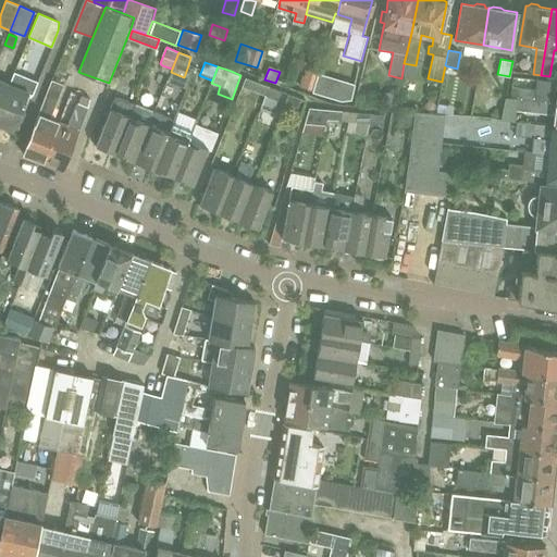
[(305,69),(299,86),(313,90),(319,73),(305,69)]
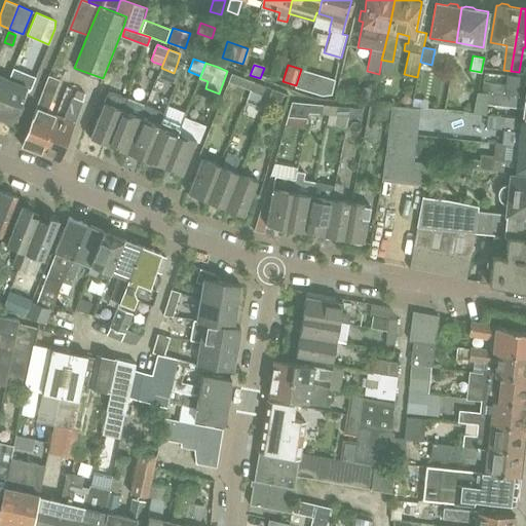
[(14,69),(9,79),(0,103),(0,117),(13,123),(27,88),(30,89),(35,77),(14,69)]
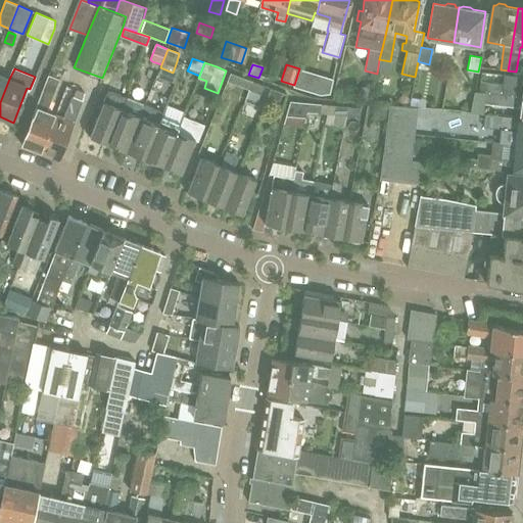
[(252,81),(241,77),(229,73),(226,81),(238,85),(249,89),(252,81)]
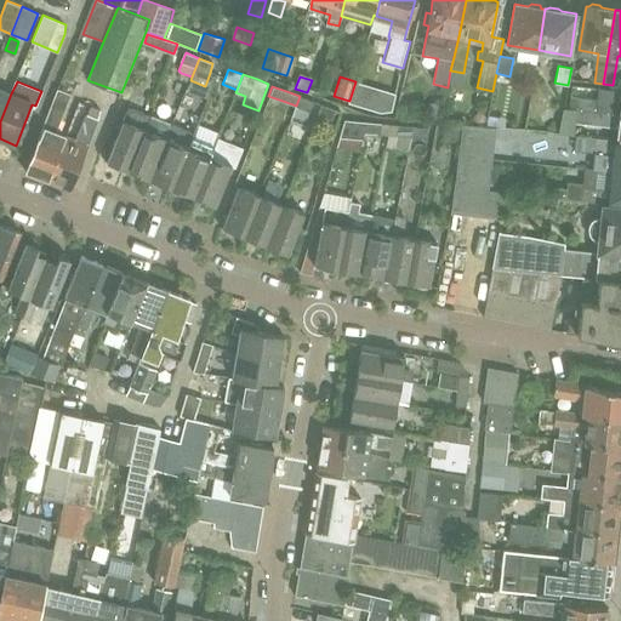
[(394,93),(374,87),(368,108),(380,112),(391,110),(394,93)]
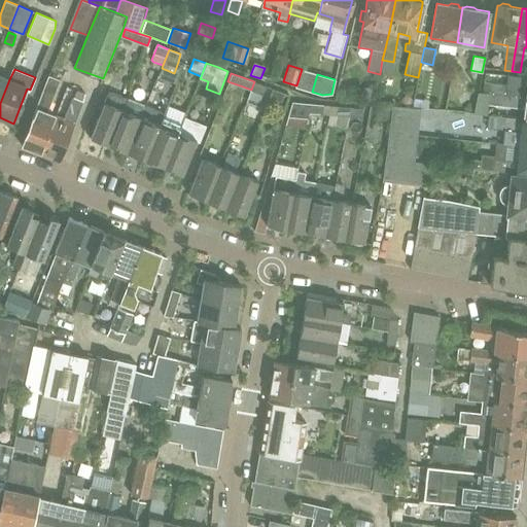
[(0,103),(9,79),(0,75),(0,103)]
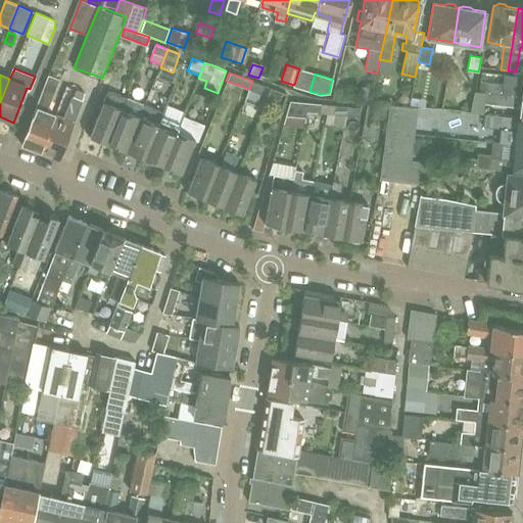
[(485,82),(484,92),(496,93),(522,95),(522,75),(522,85),(497,83),(485,82)]
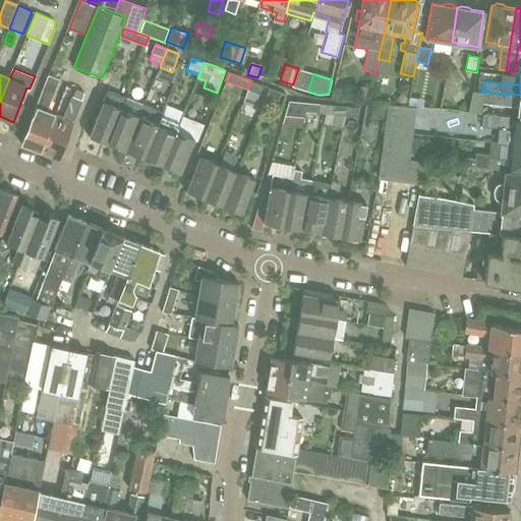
[(21,142),(40,151),(54,115),(47,112),(60,79),(48,75),(21,142)]
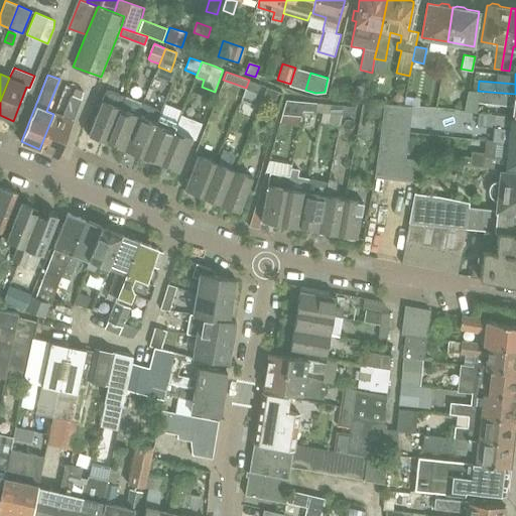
[(252,104),(256,92),(257,92),(260,84),(249,80),(246,88),(241,100),(252,104)]
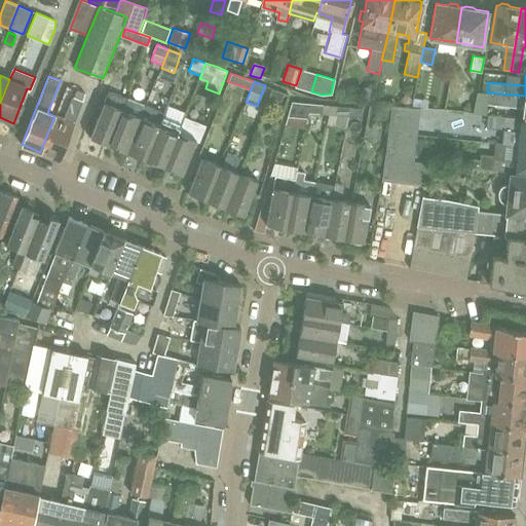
[(282,102),(285,94),(272,89),(269,97),(282,102)]
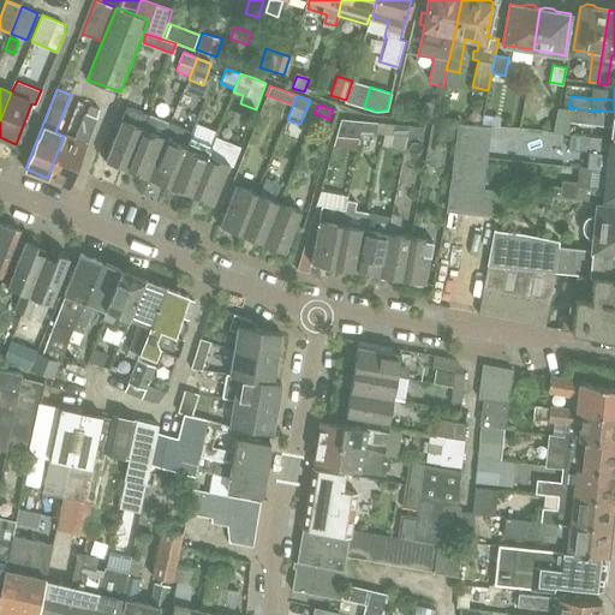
[(143,129),(148,114),(126,106),(109,147),(105,160),(120,166),(126,168),(143,129)]
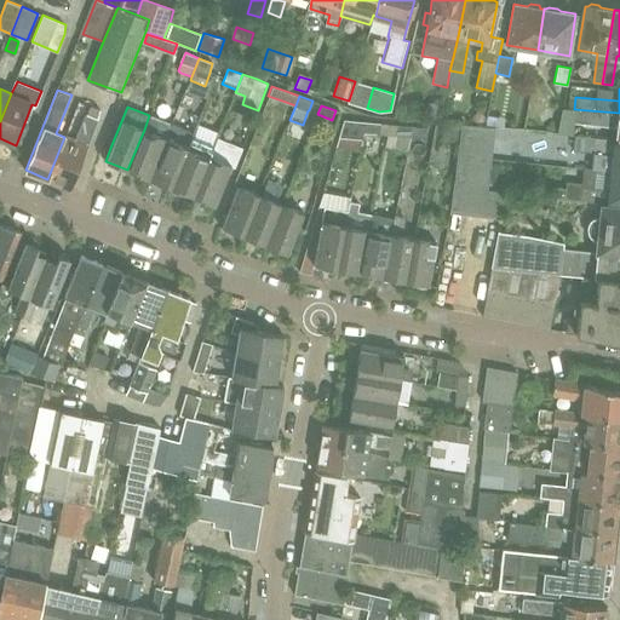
[(619,137),(619,113),(589,110),(574,109),(568,108),(562,108),(558,133),(573,136),(574,121),(616,125),(615,137),(619,137)]
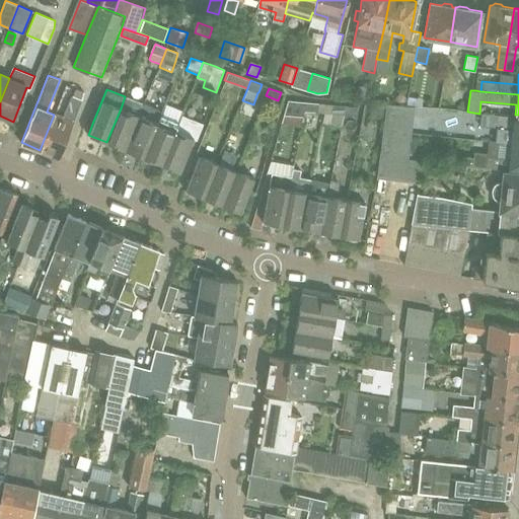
[(54,115),(40,150),(59,157),(81,100),(72,96),(63,118),(54,115)]
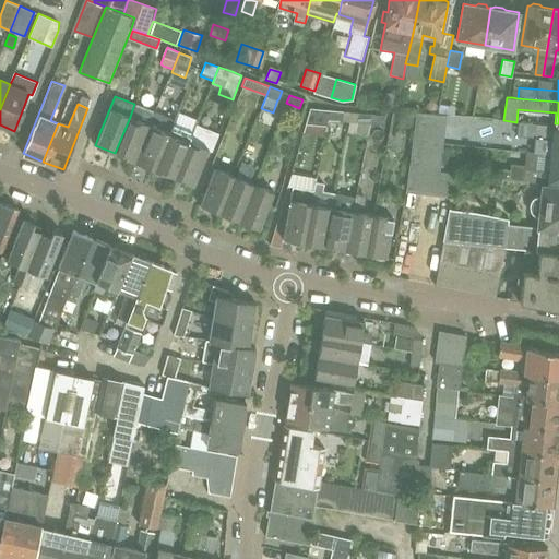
[(154,111),(134,104),(130,117),(115,153),(125,157),(134,162),(150,125),(154,111)]
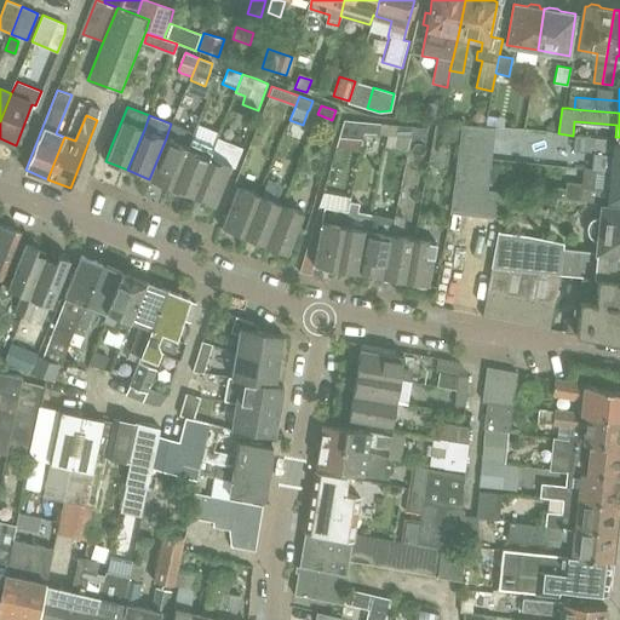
[(365,127),(366,122),(350,121),(343,121),(338,138),(363,139),(365,133),(365,127)]
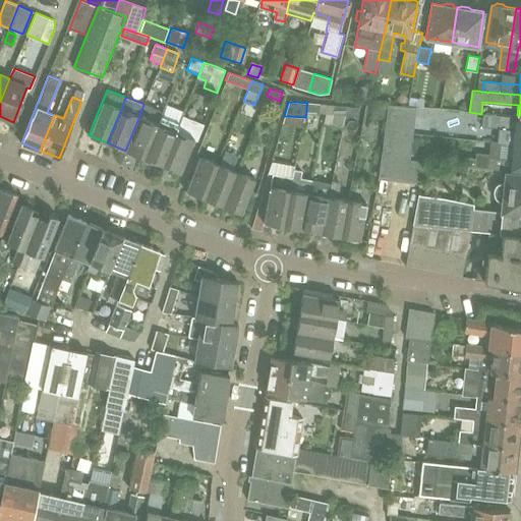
[(326,114),(327,105),(320,104),(307,103),(306,107),(306,112),(320,113),(326,114)]
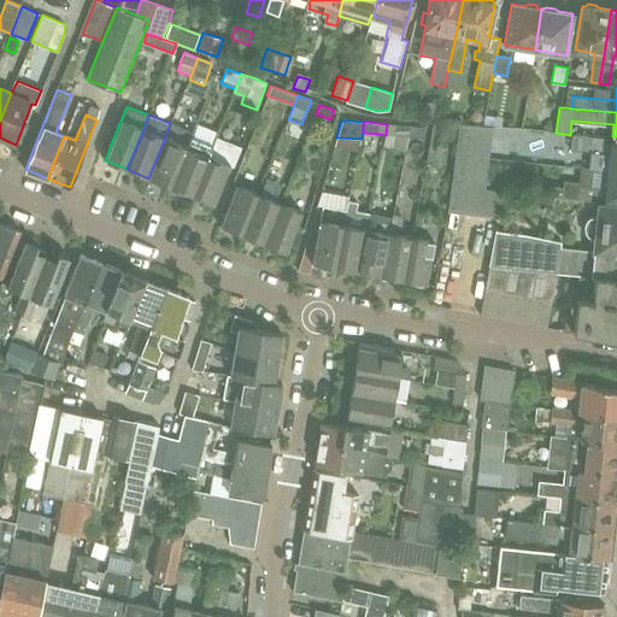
[(148,178),(170,187),(192,133),(170,123),(165,137),(148,178)]
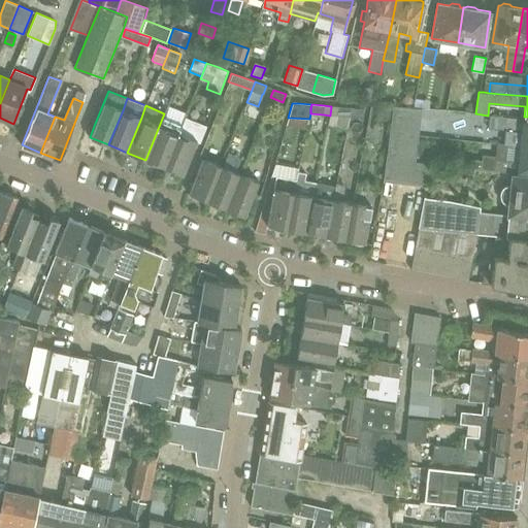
[(167,105),(164,113),(145,160),(151,162),(164,167),(177,132),(185,117),(186,112),(167,105)]
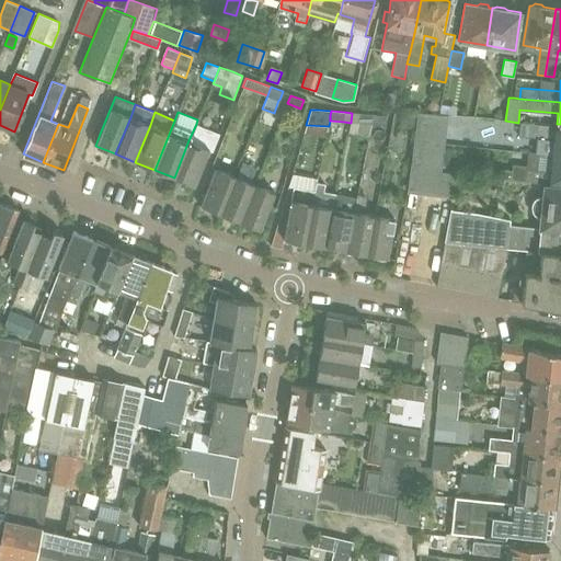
[(439,172),(445,137),(447,116),(438,115),(416,112),(416,115),(415,125),(415,134),(408,191),(437,195),(455,197),(458,174),(439,172)]
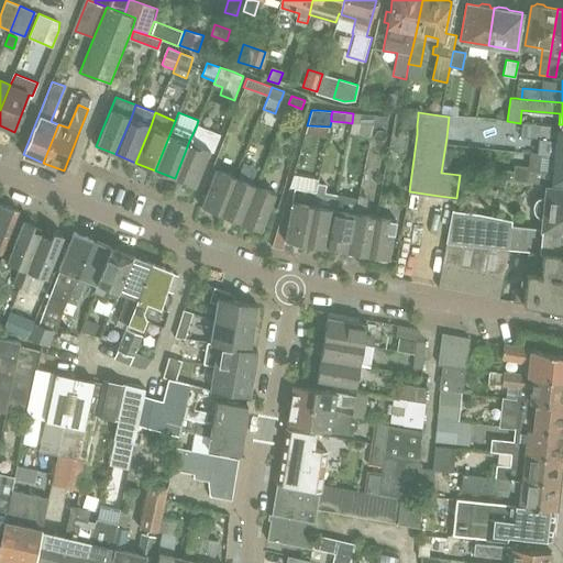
[(374,116),(361,114),(360,124),(373,125),(374,116)]
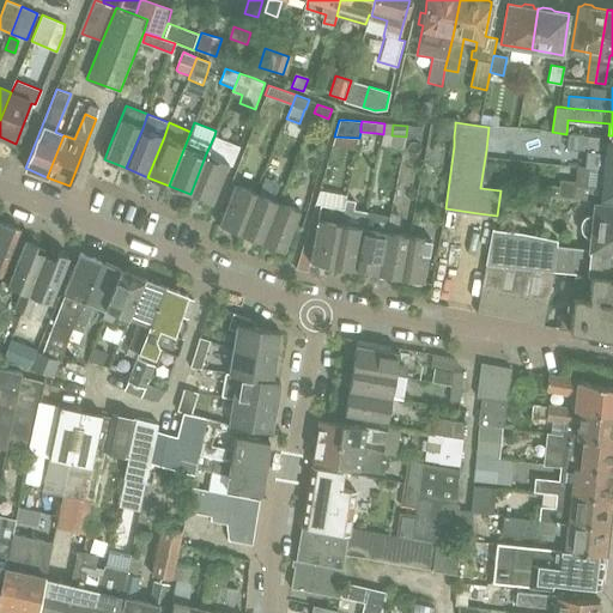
[(439,134),(454,137),(455,126),(439,125),(439,134)]
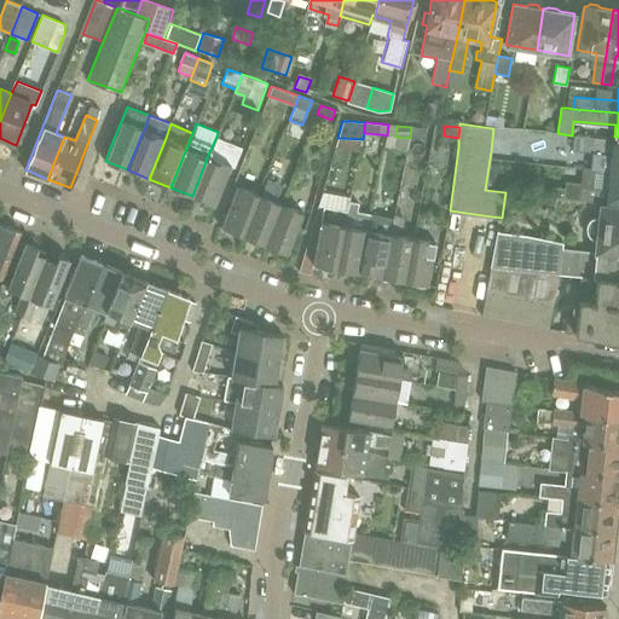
[(426,139),(427,128),(411,127),(410,138),(426,139)]
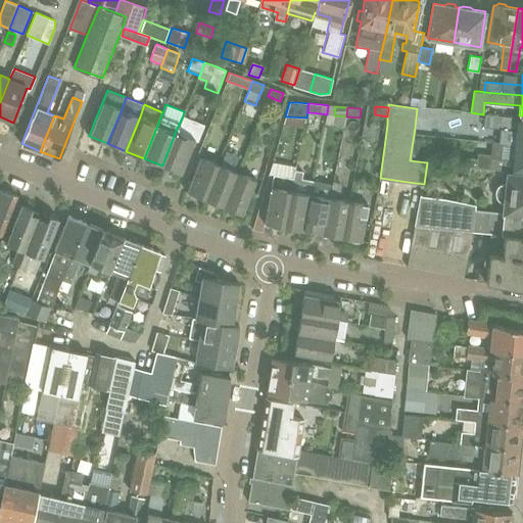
[(522,121),(519,121),(512,120),(512,117),(502,115),(485,114),(484,123),(483,128),(500,129),(498,143),(522,145),(522,121)]
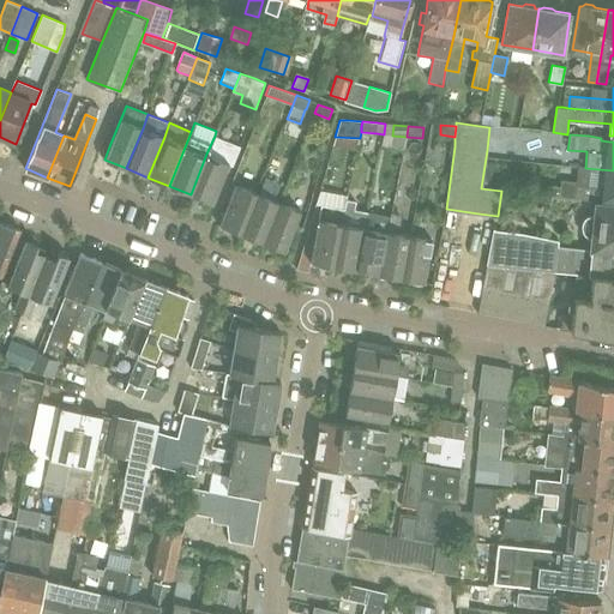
[(242,146),(215,136),(206,154),(191,194),(197,197),(212,203),(224,174),(228,163),(235,166),(242,146)]
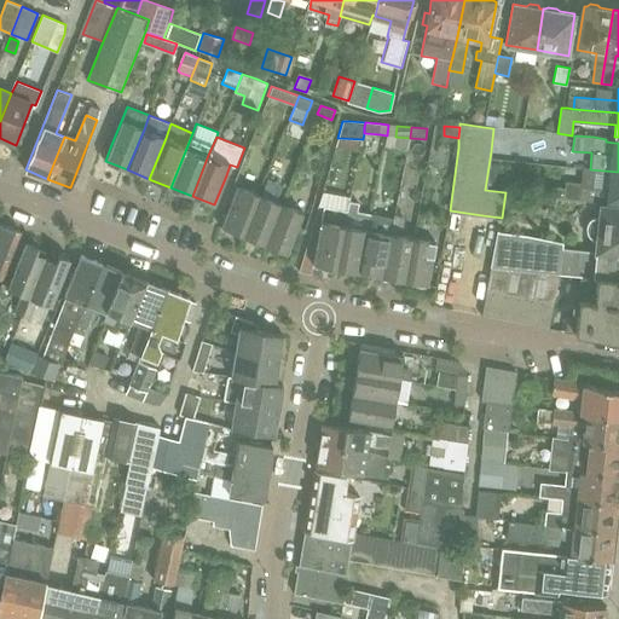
[(607,200),(618,201),(618,172),(590,169),(582,169),(580,184),(565,181),(565,189),(554,187),(553,197),(583,201),(599,202),(600,189),(608,190),(607,200)]
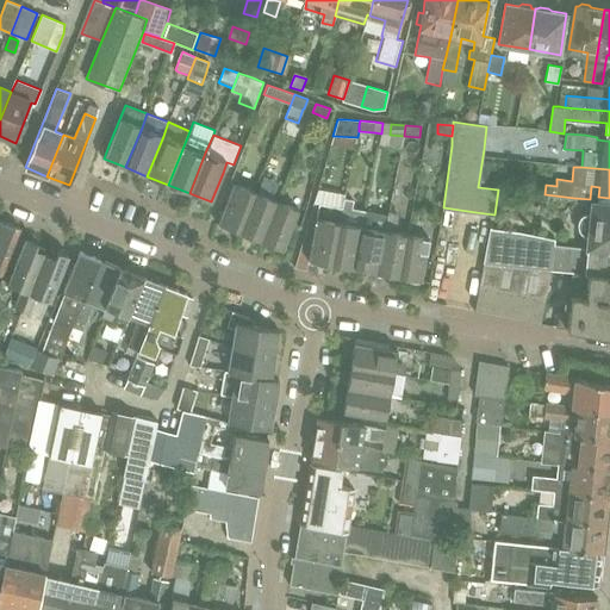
[(240,232),(255,192),(234,184),(217,224),(240,232)]
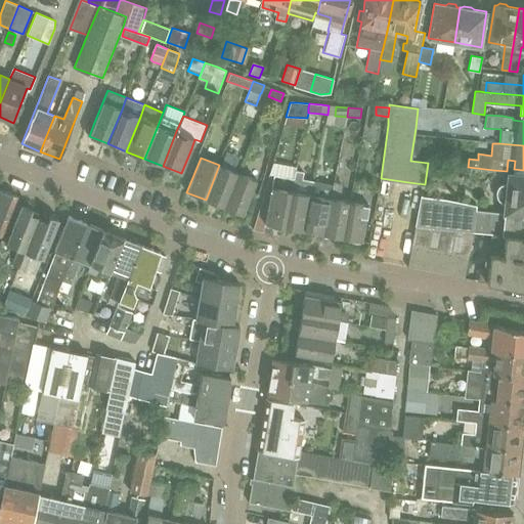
[(206,200),(224,207),(237,172),(219,165),(206,200)]
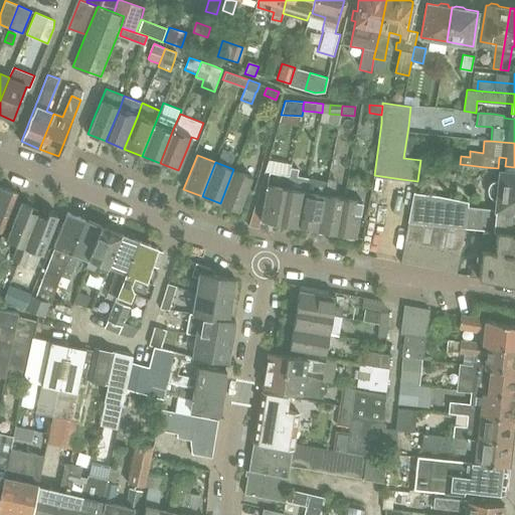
[(280,223),(299,226),(305,190),(308,177),(297,175),(299,168),(291,167),(289,175),(287,187),(280,223)]
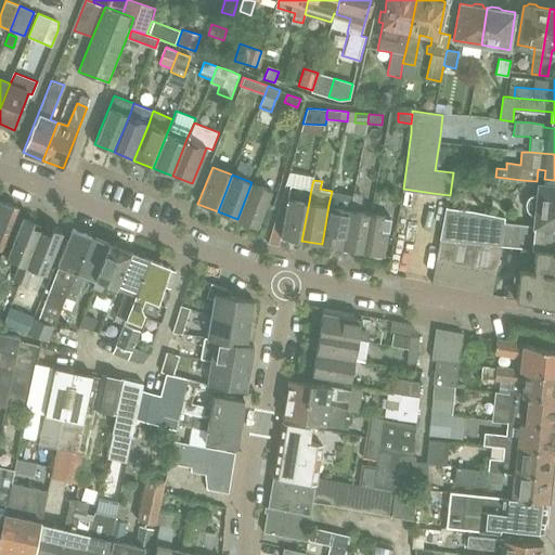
[(271,190),(252,182),(237,219),(257,227),(268,198),(271,190)]
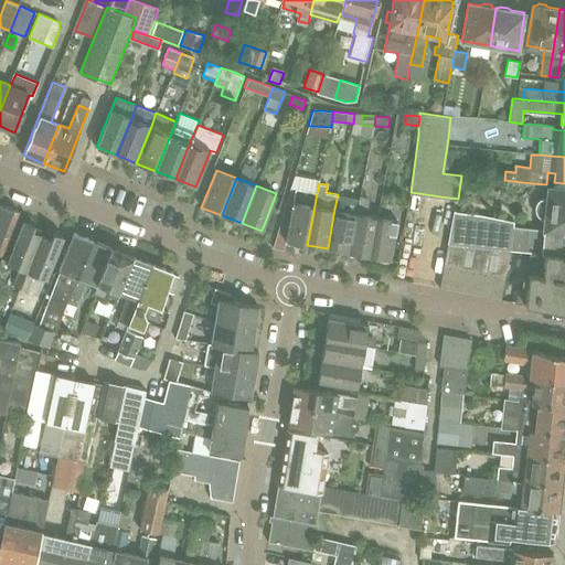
[(307,245),(315,205),(317,192),(295,188),(285,241),(307,245)]
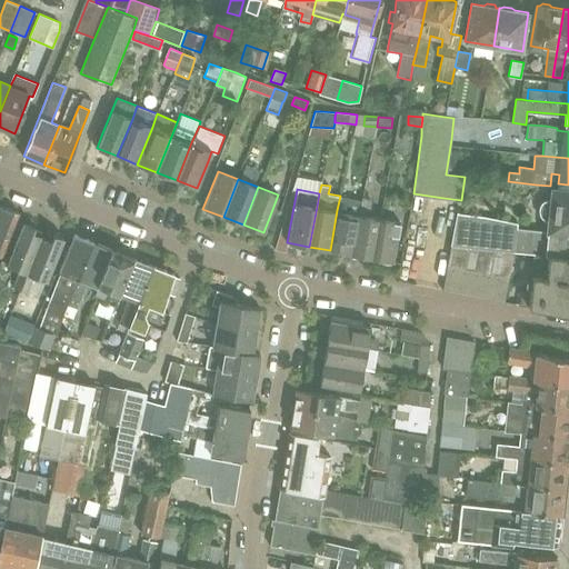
[(538,209),(568,212),(568,189),(558,189),(552,191),(551,198),(549,198),(546,198),(542,200),(540,203),(538,207),(538,209)]
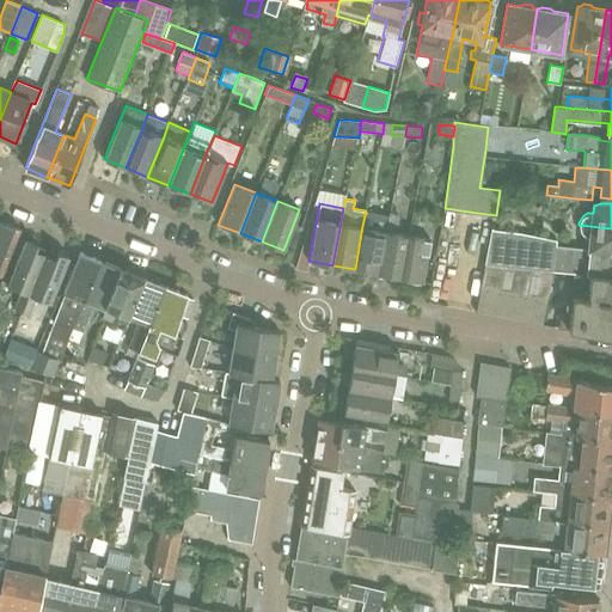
[(385,231),(389,215),(366,210),(362,226),(355,269),(377,274),(385,231)]
